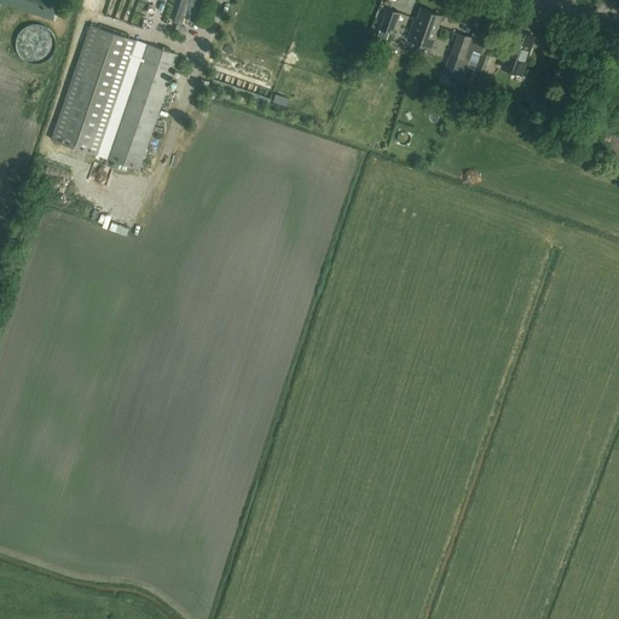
[(180,0),(174,22),(181,24),(189,4),(194,6),(189,21),(196,23),(203,0),(180,0)]
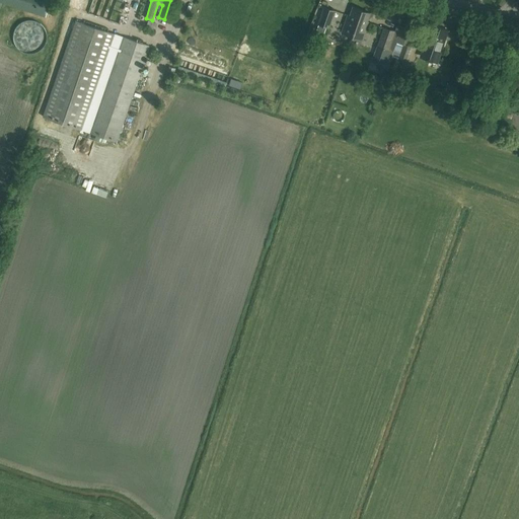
[(4,6),(0,19),(0,27),(12,31),(14,23),(35,29),(40,15),(4,6)]
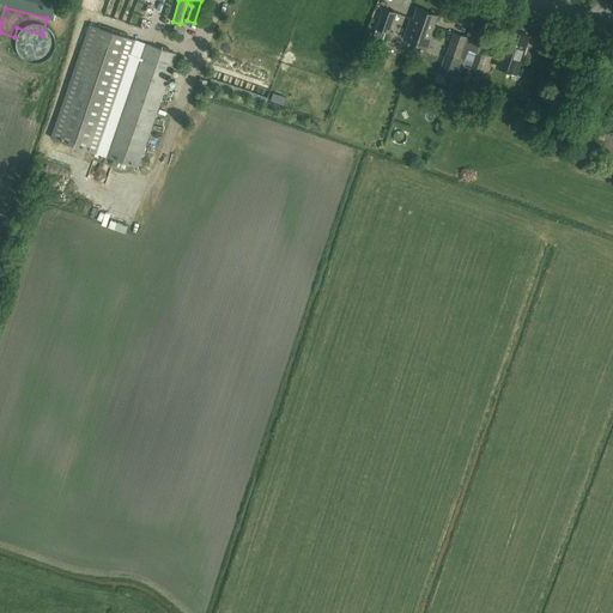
[(375,29),(376,29),(389,34),(396,12),(382,7),(375,29)]
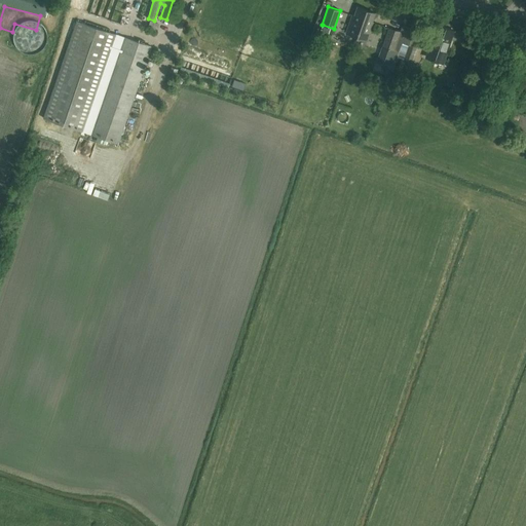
[(372,22),(375,13),(358,7),(354,15),(352,15),(346,33),(367,41),(374,23),(372,22)]
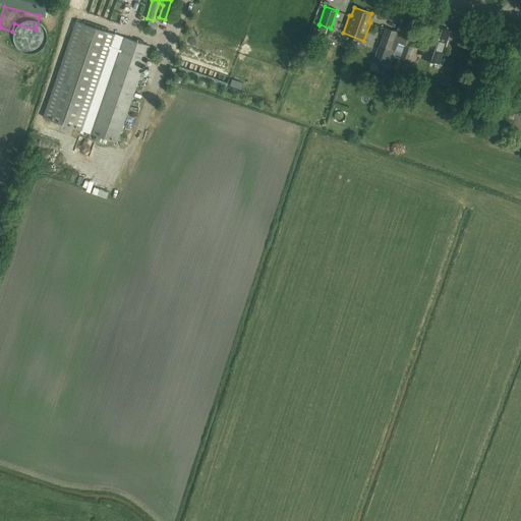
[(76,20),(43,117),(81,130),(115,34),(76,20)]
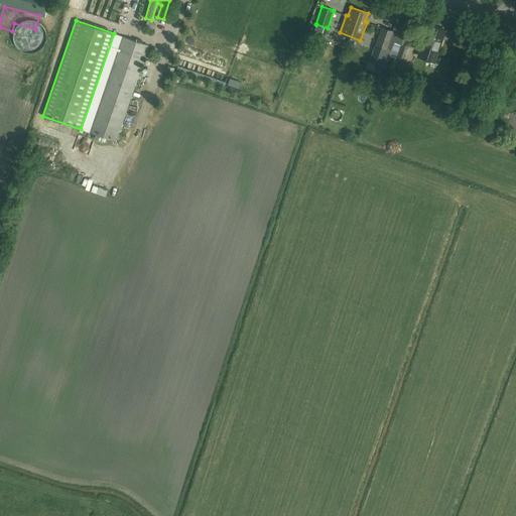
[(428,24),(419,52),(435,58),(444,30),(428,24)]
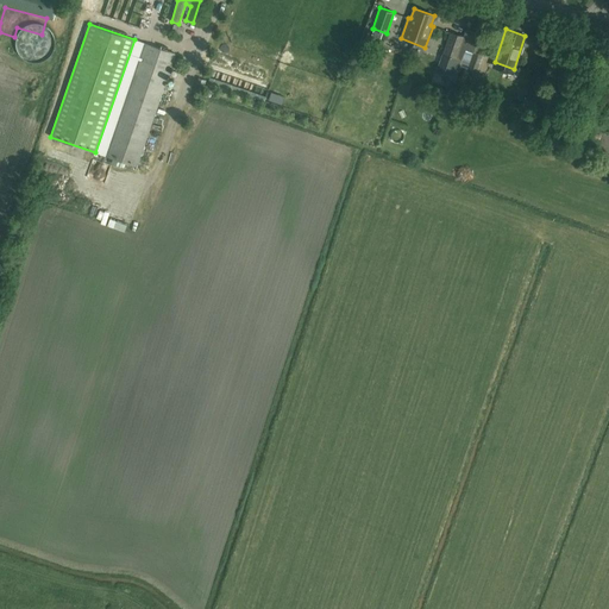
[(456,60),(464,37),(450,31),(441,55),(456,60)]
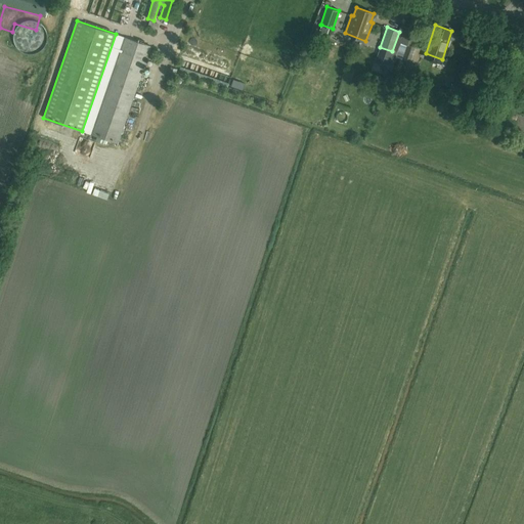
[(92,134),(118,143),(150,46),(125,38),(92,134)]
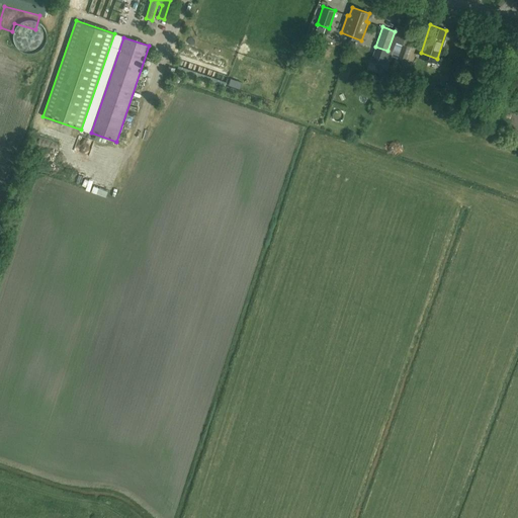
[(406,63),(411,46),(403,42),(397,60),(406,63)]
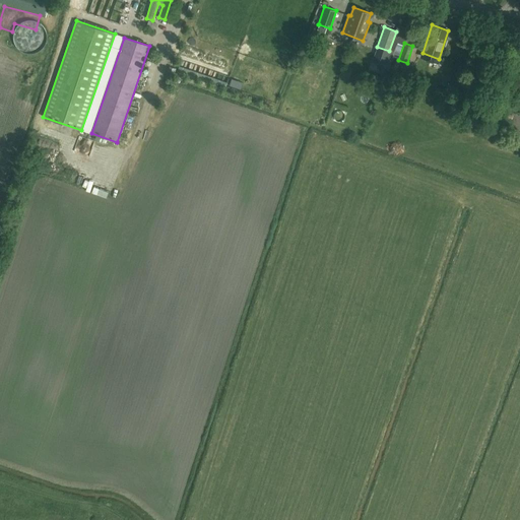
[(375,54),(387,58),(389,51),(377,47),(375,54)]
